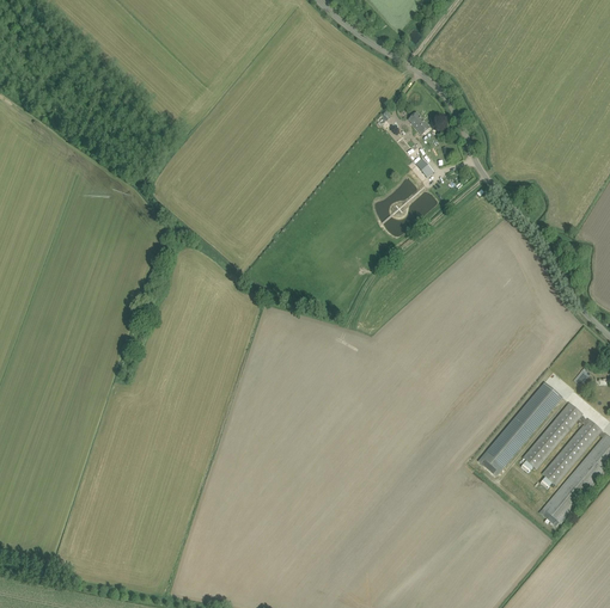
[(407,117),(416,128),(420,133),(428,126),(414,110),(407,117)]
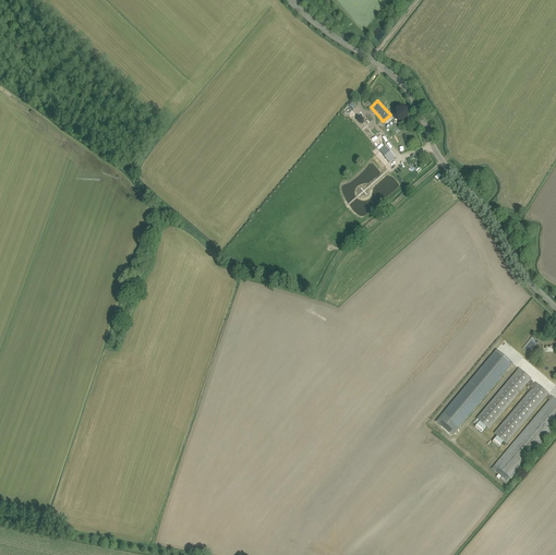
[(383,143),(370,155),(379,167),(394,155),(383,143)]
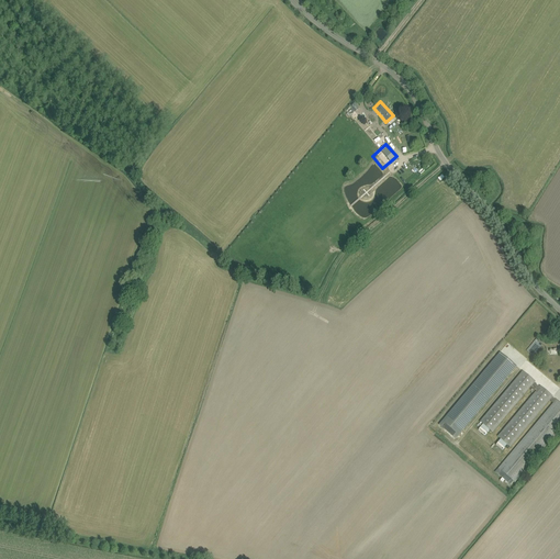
[(405,161),(402,165),(364,198),(373,209),(416,174),(405,161)]
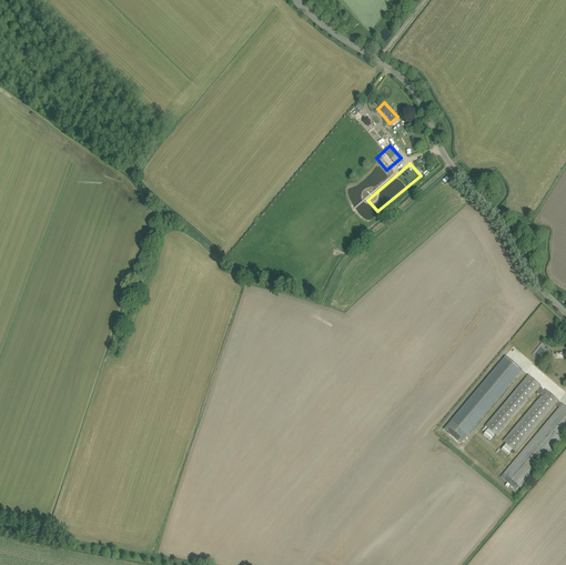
[(320,240),(330,252),(367,220),(357,209),(320,240)]
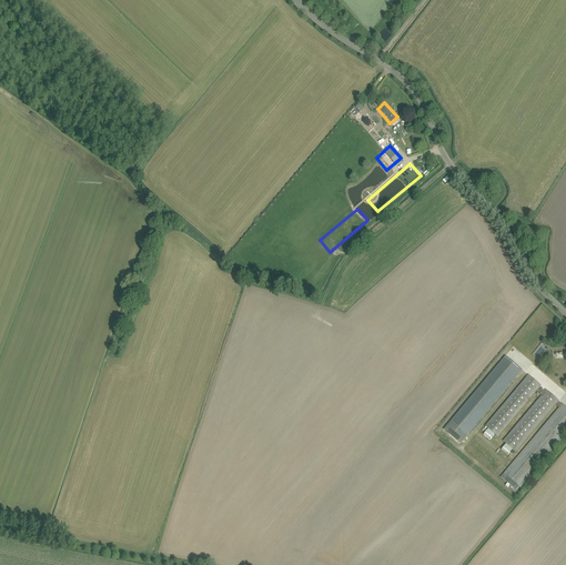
[(442,426),(458,440),(521,366),(503,353),(442,426)]
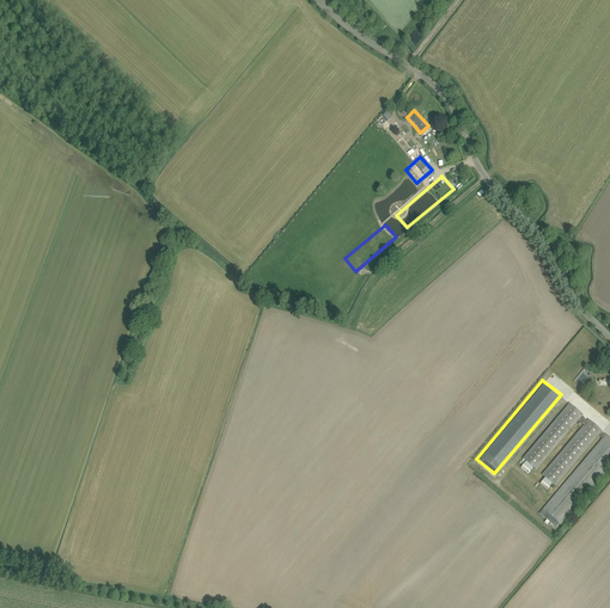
[(599,428),(586,417),(585,418),(579,413),(580,411),(567,400),(522,455),(535,466),(575,417),(581,422),(541,472),(554,483),(597,431),(601,435),(557,486),(537,510),(544,516),(547,517),(547,519),(554,523),(557,520),(559,521),(575,501),(609,460),(609,436),(604,431),(599,428)]
